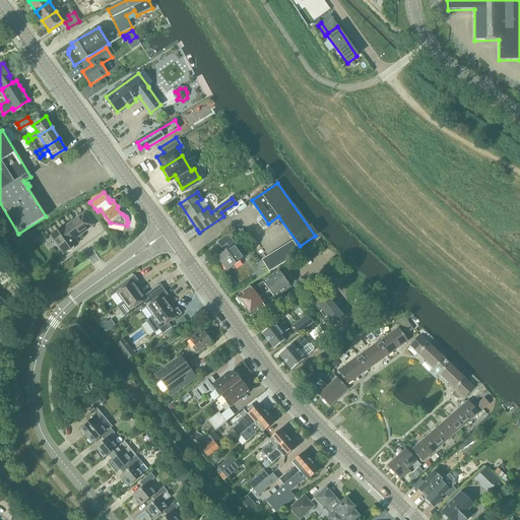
[(67,252),(67,251),(68,252),(70,252),(71,251),(72,251),(73,250),(74,249),(75,248),(75,247),(75,246),(76,245),(72,240),(93,224),(85,213),(66,226),(65,225),(51,237),(58,245),(60,243),(67,252)]
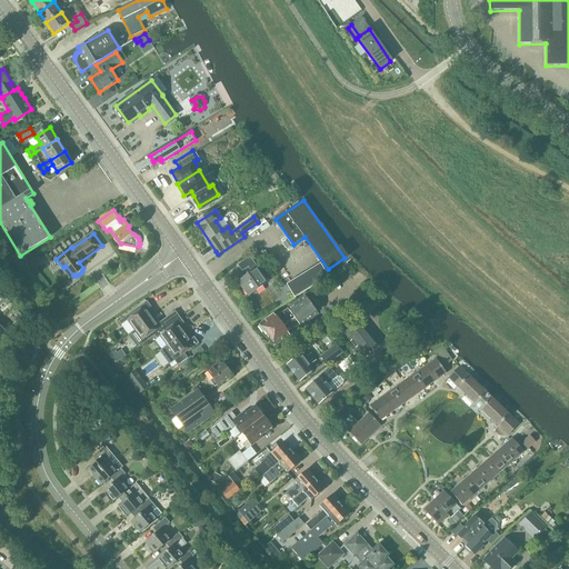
[(249,295),(268,282),(250,257),(238,265),(242,271),(248,267),(252,273),(240,282),(249,295)]
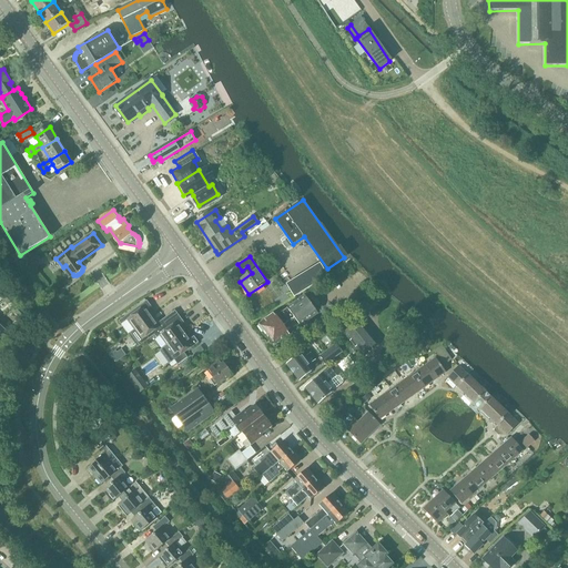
[(327,276),(320,264),(286,284),(294,297),(327,276)]
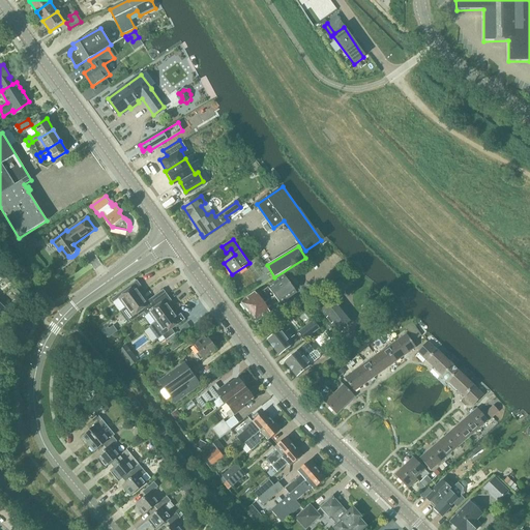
[(271,274),(266,266),(260,271),(264,275),(256,282),(260,287),(269,280),(267,276),(271,274)]
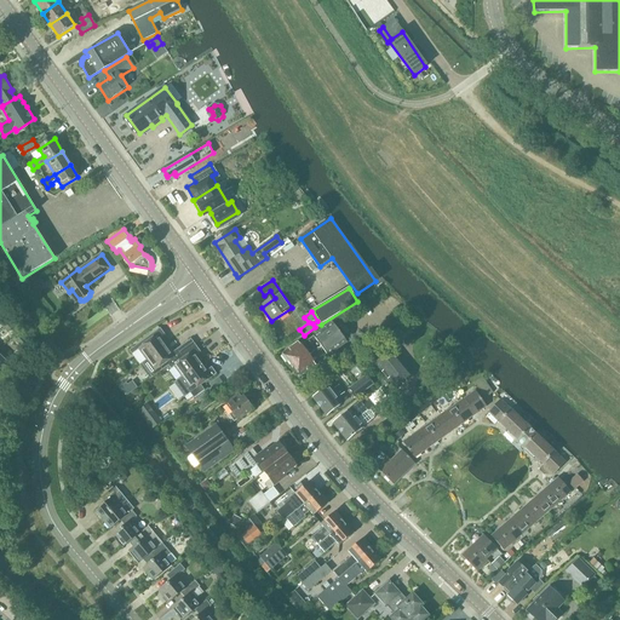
[(403,322),(388,336),(396,345),(412,332),(403,322)]
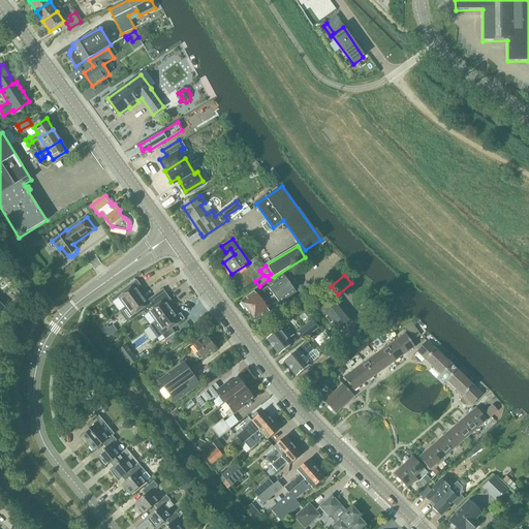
[(280,304),(296,292),(283,276),(257,294),(256,291),(241,303),(253,321),(256,321),(270,311),(266,305),(275,298),(280,304)]
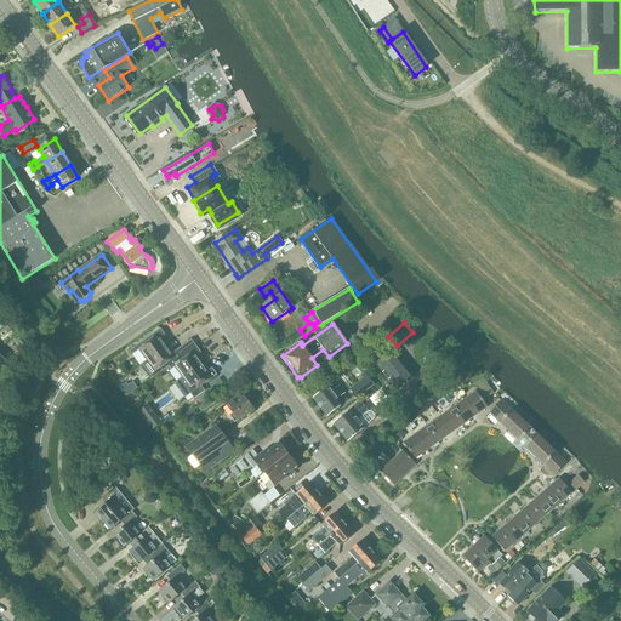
[(147,360),(166,346),(161,339),(165,335),(160,329),(130,351),(132,354),(140,349),(147,360)]
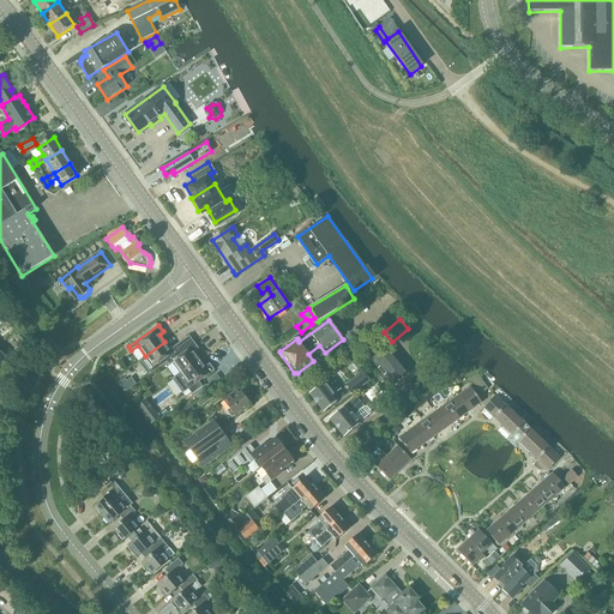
[(179,351),(193,342),(188,336),(170,349),(164,342),(145,356),(154,367),(150,369),(152,373),(167,362),(179,353),(179,351)]
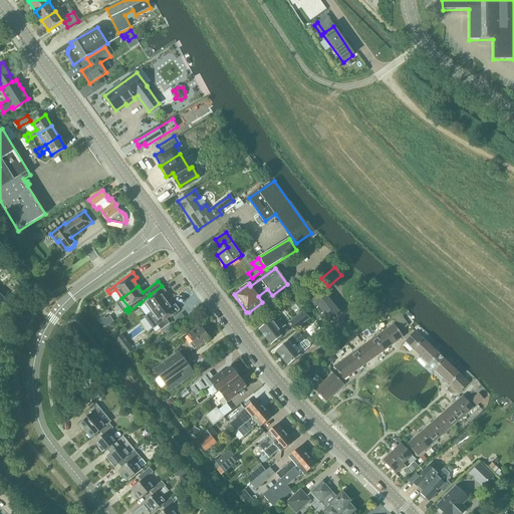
[(151,312),(168,300),(163,294),(167,292),(162,286),(150,294),(150,295),(140,303),(142,305),(145,303),(151,312)]
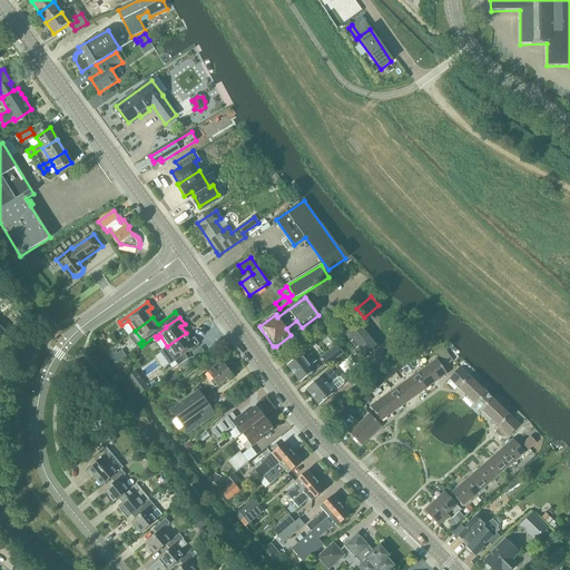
[(365,355),(376,346),(357,324),(346,333),(365,355)]
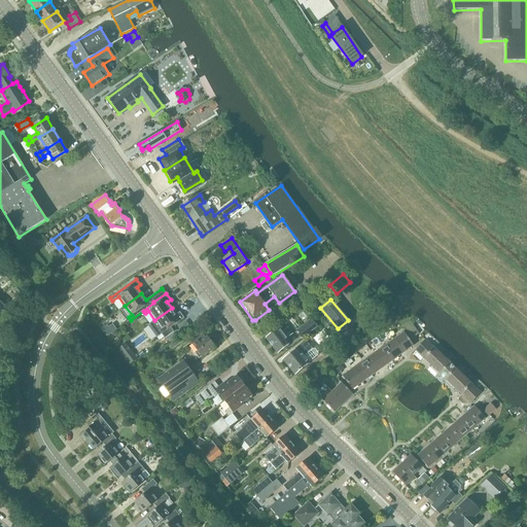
[(184,317),(180,312),(176,315),(172,308),(154,320),(162,329),(159,331),(161,335),(162,334),(165,338),(174,331),(171,327),(184,317)]
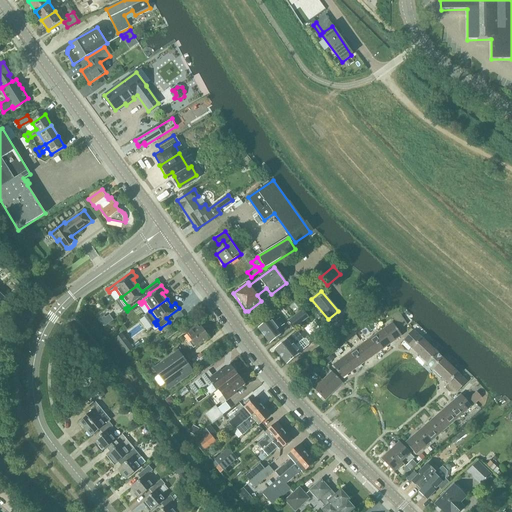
[(293,329),(308,318),(303,311),(288,322),(293,329)]
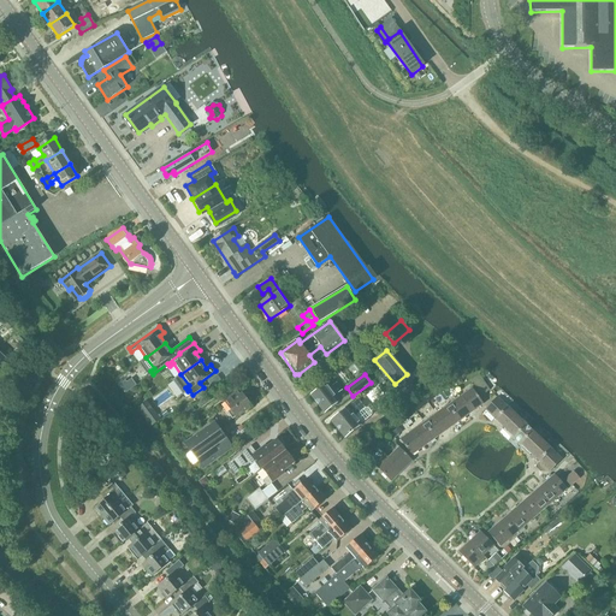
[(481,374),(473,378),(480,392),(489,388),(481,374)]
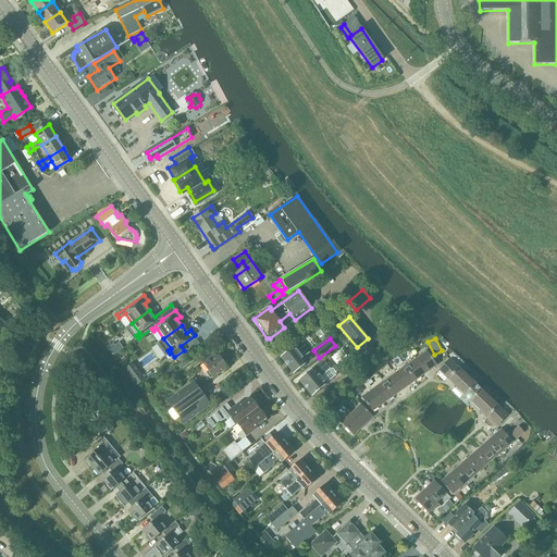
[(302,359),(309,354),(304,347),(297,353),(294,348),(282,358),(294,373),(306,363),(302,359)]
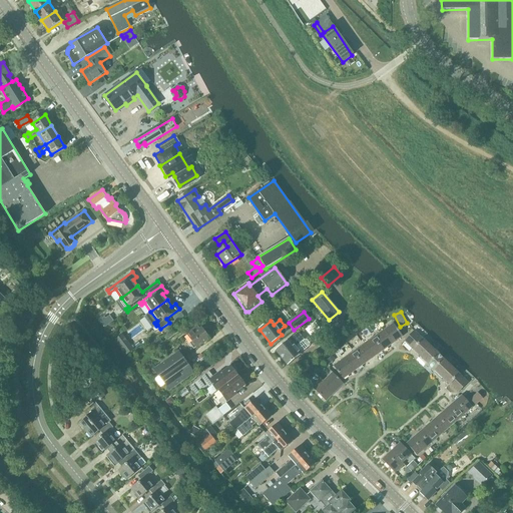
[(383,332),(392,344),(402,337),(393,325),(383,332)]
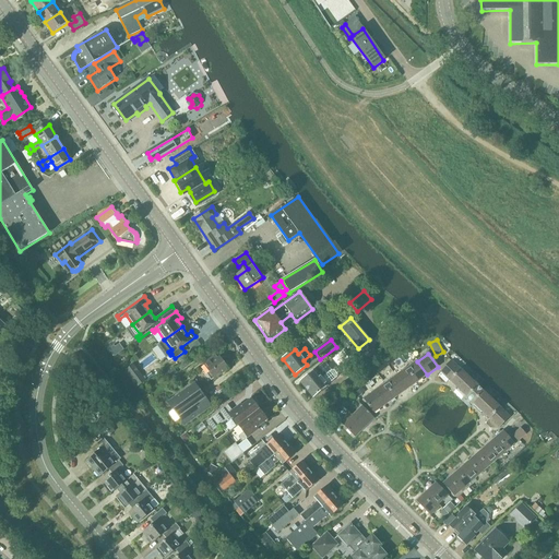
[(214,379),(227,369),(226,367),(227,366),(224,364),(218,357),(217,359),(214,356),(203,364),(210,372),(206,375),(211,380),(214,378),(214,379)]
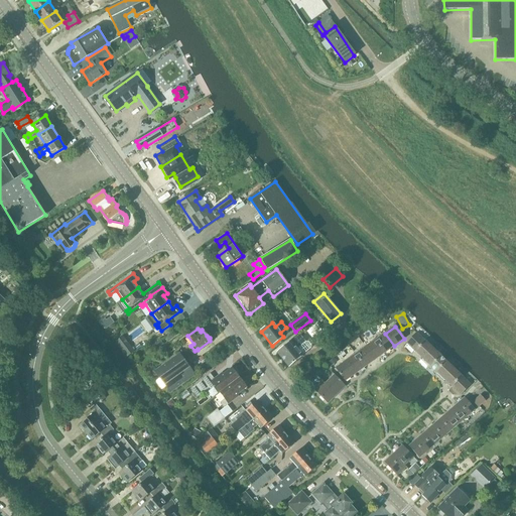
[(168,341),(177,334),(174,331),(165,338),(168,341)]
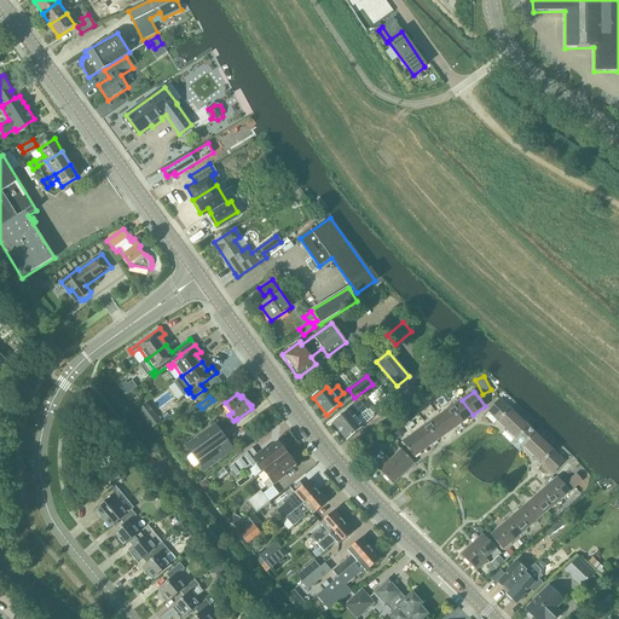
[(451,408),(461,423),(473,415),(462,400),(451,408)]
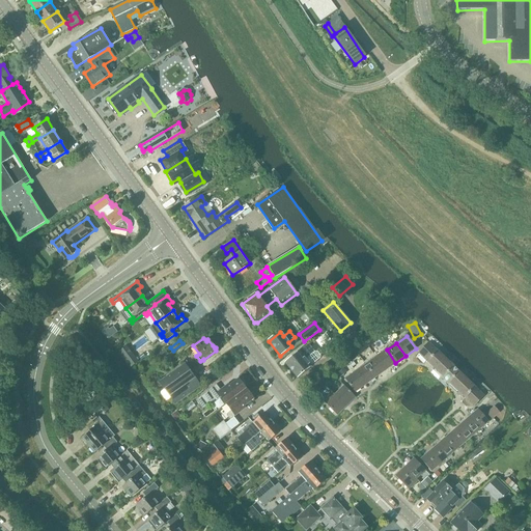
[(427,362),(438,352),(428,343),(418,354),(427,362)]
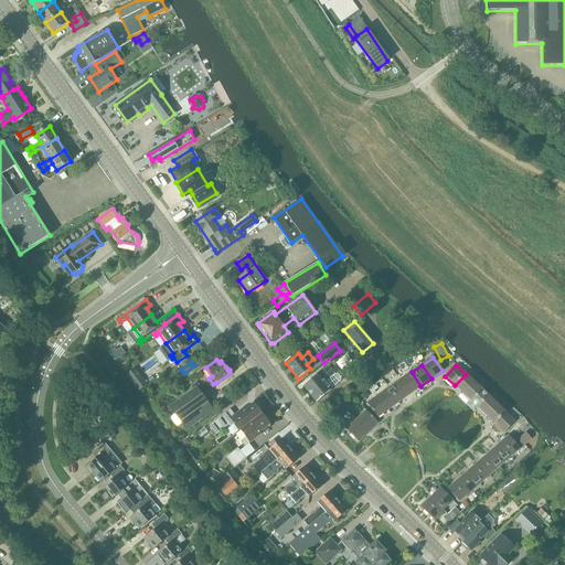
[(317,402),(332,390),(331,388),(341,381),(341,379),(339,374),(336,374),(329,366),(304,386),(317,402)]
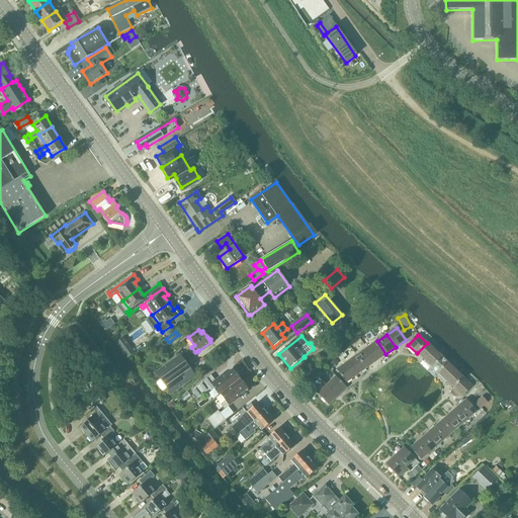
[(123,338),(116,343),(127,359),(135,353),(123,338)]
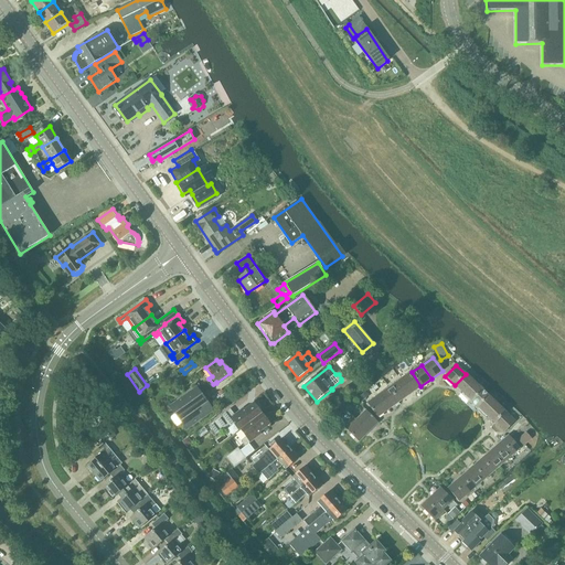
[(401,380),(409,394),(420,386),(412,372),(401,380)]
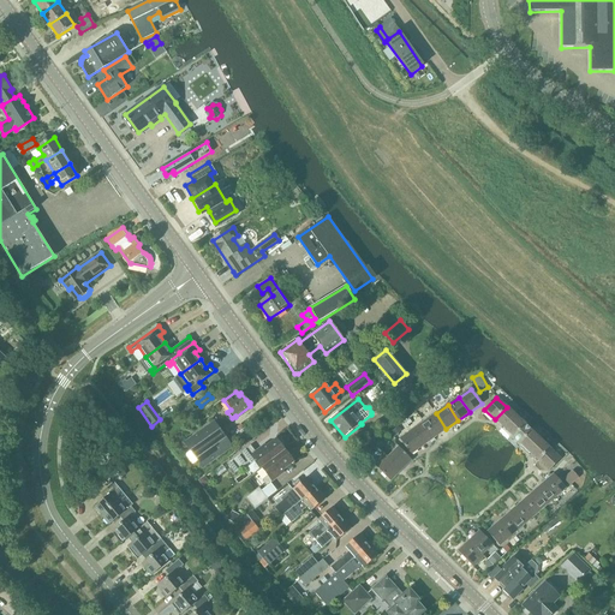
[(507,407),(495,419),(538,460),(549,449),(507,407)]
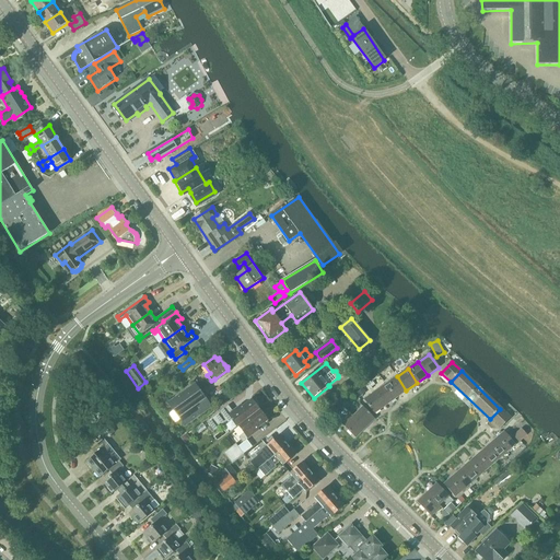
[(386,384),(396,398),(406,391),(397,376),(386,384)]
